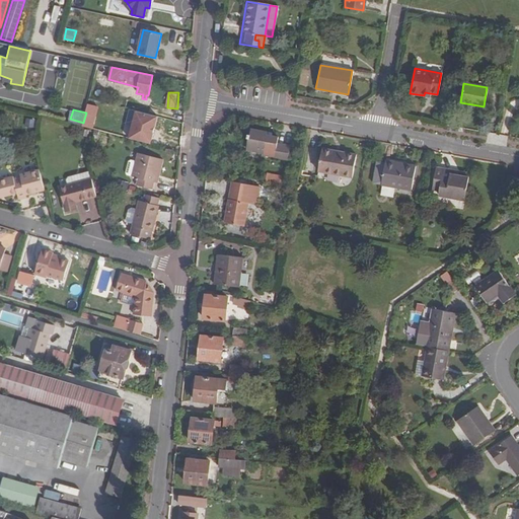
[(154,145),(163,118),(138,109),(129,137),(154,145)]
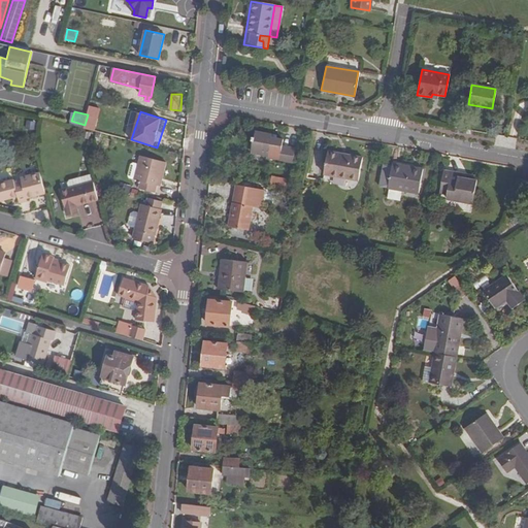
[(270,133),(255,130),(251,151),(266,154),(265,157),(292,163),(294,147),(282,145),(283,139),(270,137),(270,133)]
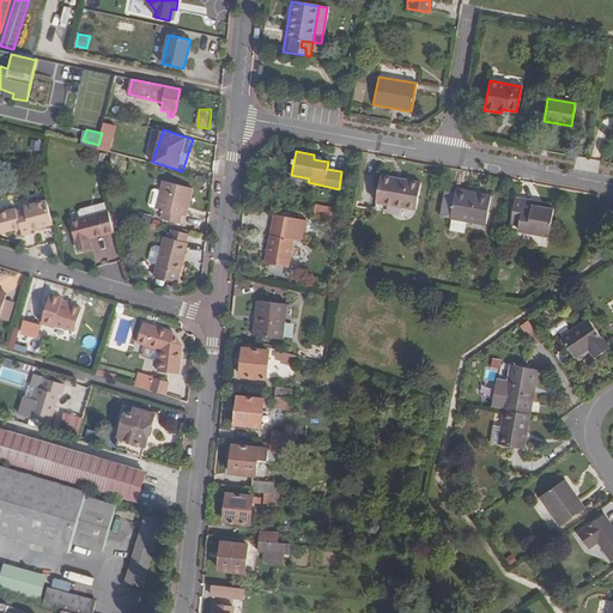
[(404,183),(380,178),(375,202),(414,210),(419,182),(405,180),(404,183)]
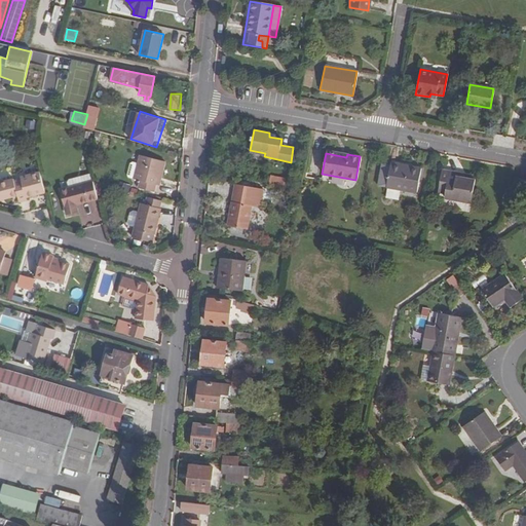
[(152,191),(157,172),(160,173),(163,161),(139,155),(137,163),(132,162),(129,163),(126,176),(127,178),(139,180),(138,188),(152,191)]
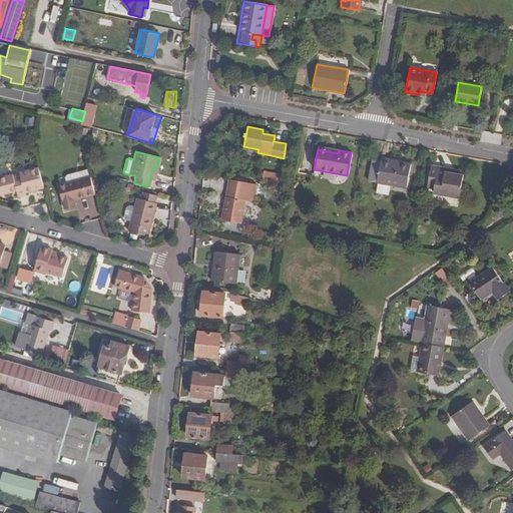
[(397,164),(380,161),(376,182),(380,183),(391,185),(406,187),(410,164),(398,162),(397,164)]
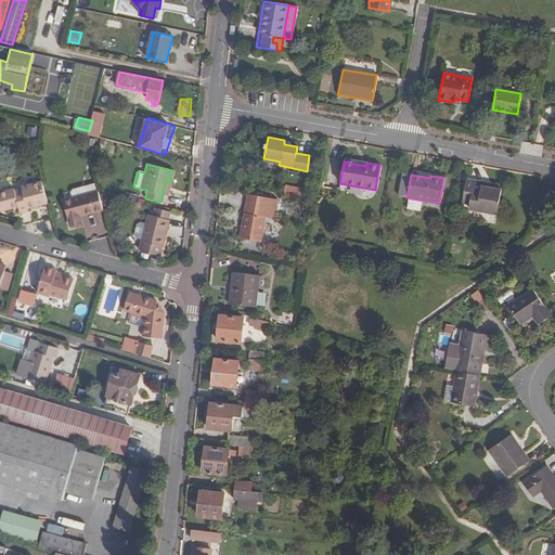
[(481,186),(482,182),(466,179),(462,203),(469,204),(468,209),(495,214),(500,190),(481,186)]
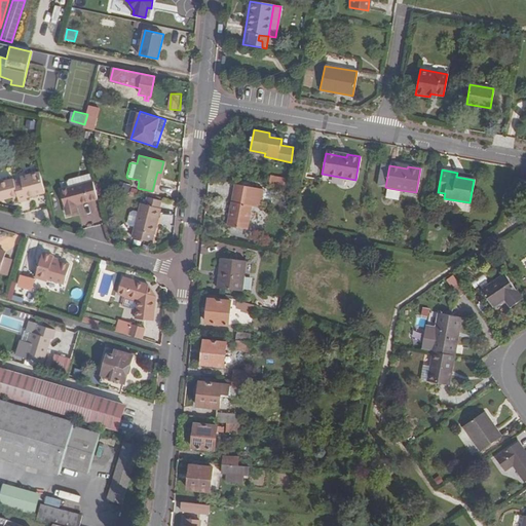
[(5,195),(6,198),(17,195),(20,202),(27,200),(27,197),(45,192),(39,172),(21,177),(22,179),(14,181),(13,179),(0,182),(0,195),(1,196),(5,195)]
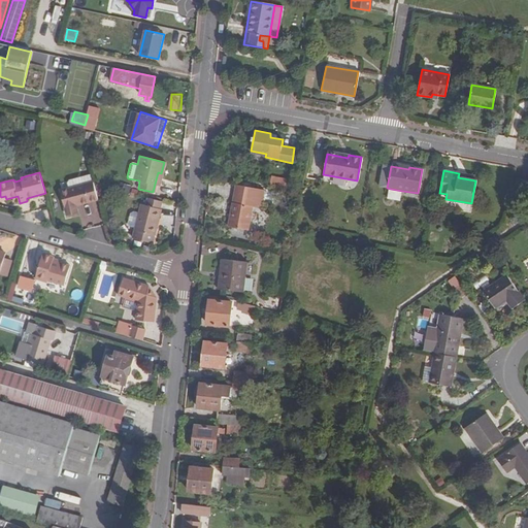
[(68,190),(92,184),(89,175),(85,176),(86,177),(69,182),(67,186),(68,190)]
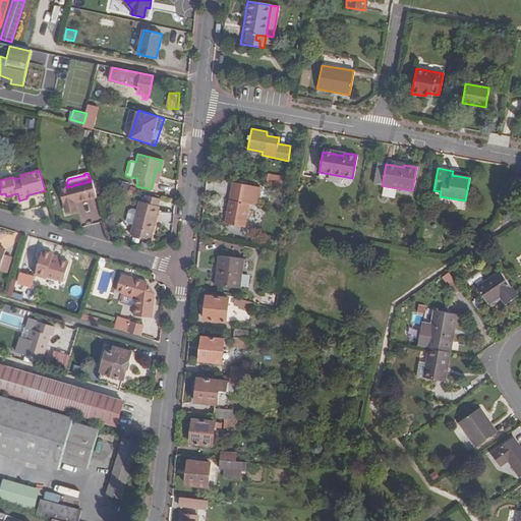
[(520,187),(520,177),(513,176),(511,186),(520,187)]
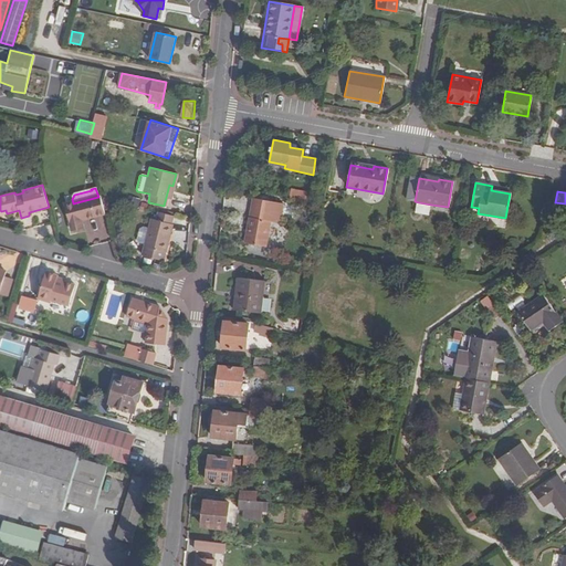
[(70,229),(83,226),(81,220),(104,213),(100,197),(98,197),(73,203),(64,206),(70,229)]
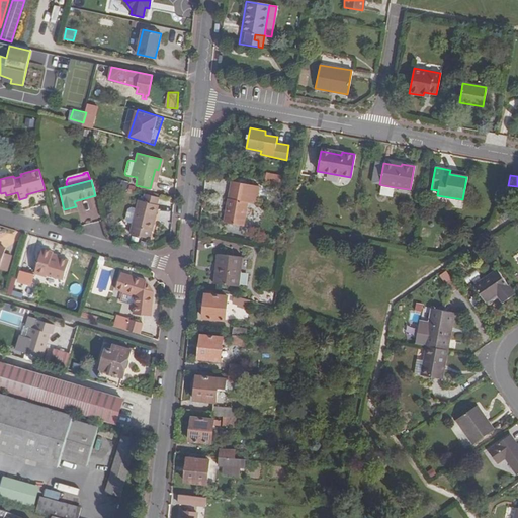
[(395,187),(383,185),(381,195),(394,196),(395,187)]
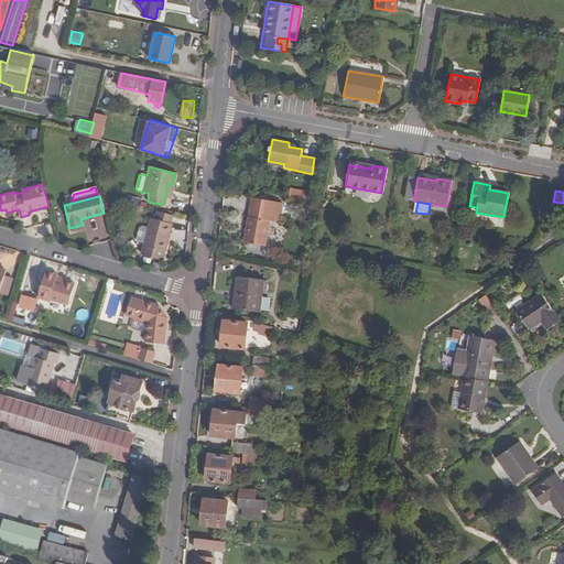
[(166,239),(171,224),(173,215),(158,212),(155,220),(151,219),(144,246),(162,251),(164,243),(167,246),(169,240),(166,239)]
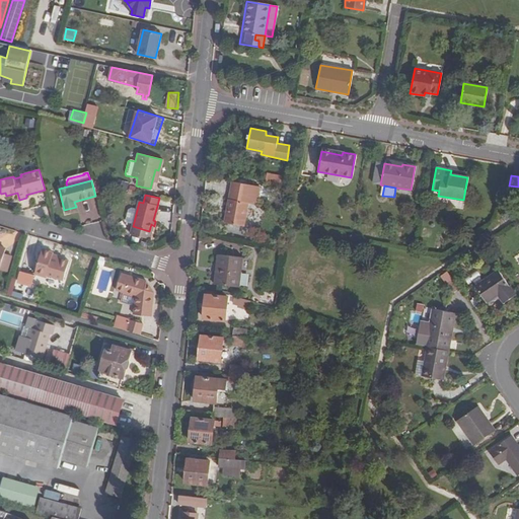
[(247,203),(228,200),(224,222),(242,226),(247,203)]
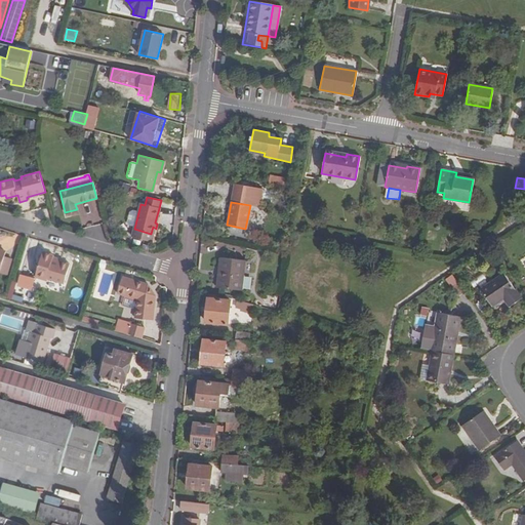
[(53,260),(54,257),(55,256),(43,252),(35,276),(48,280),(48,279),(65,284),(70,266),(61,263),(53,260)]
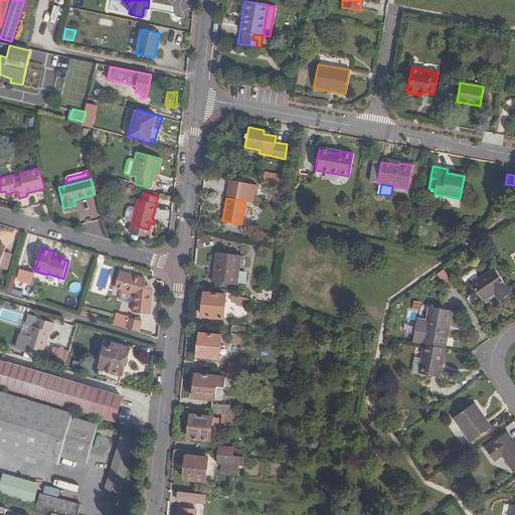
[(4,251),(0,265),(0,268),(6,270),(11,254),(4,251)]
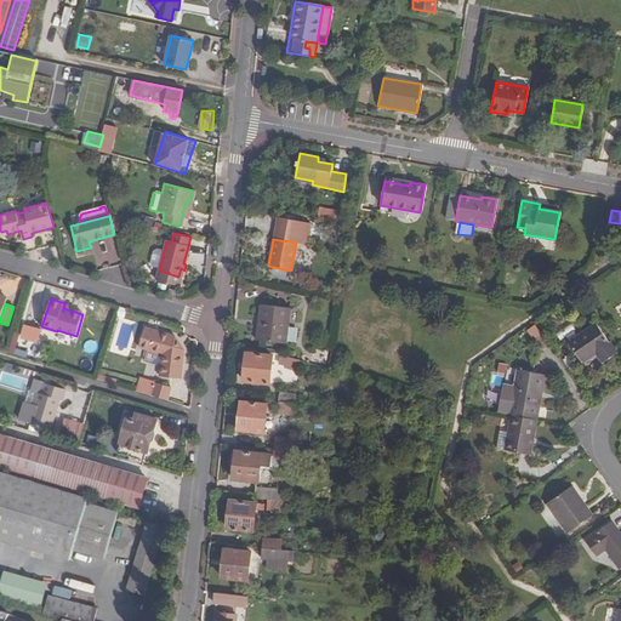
[(289,308),(260,305),(256,340),(285,342),(289,308)]
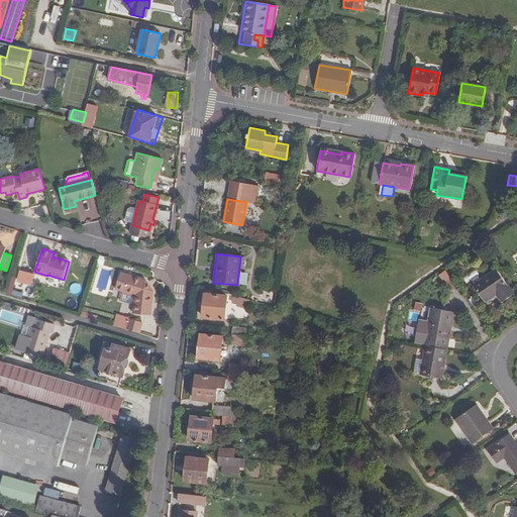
[(445,270),(440,276),(454,289),(459,284),(445,270)]
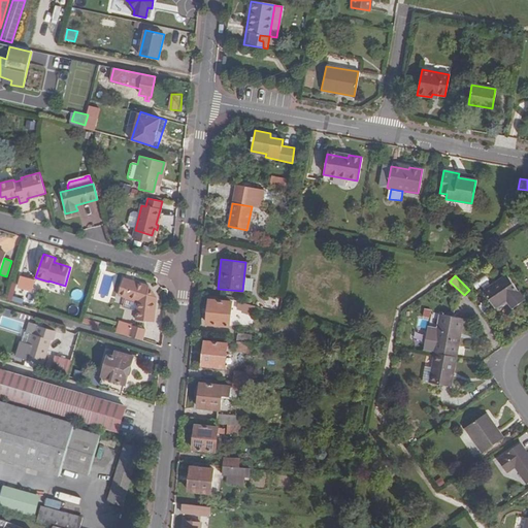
[(494,306),(500,303),(504,300),(510,308),(524,300),(505,275),(482,292),(492,308),(494,306)]
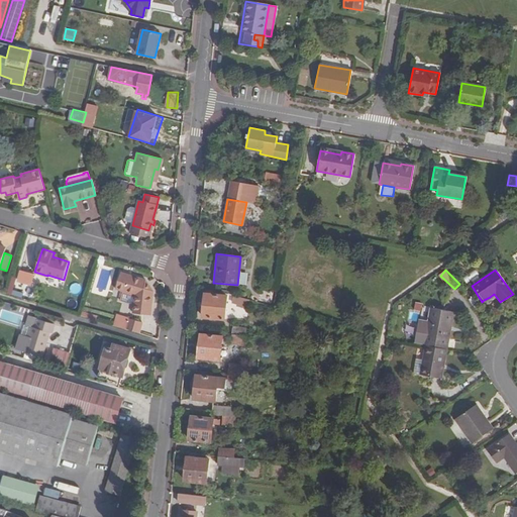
[(33,275),(20,271),(18,280),(26,282),(33,275)]
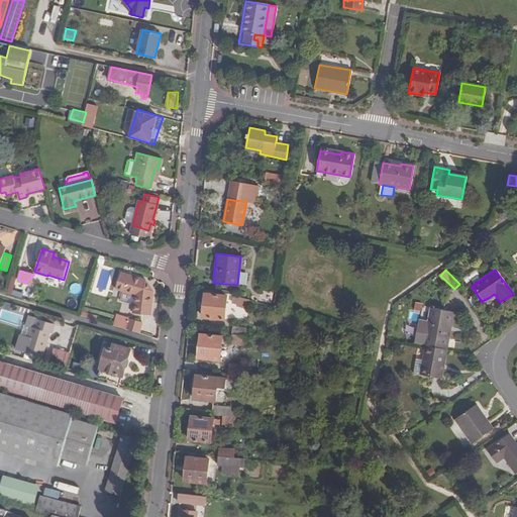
[(132,307),(131,314),(149,317),(152,292),(151,291),(148,290),(144,285),(146,282),(145,281),(121,273),(116,291),(122,293),(118,302),(132,307)]
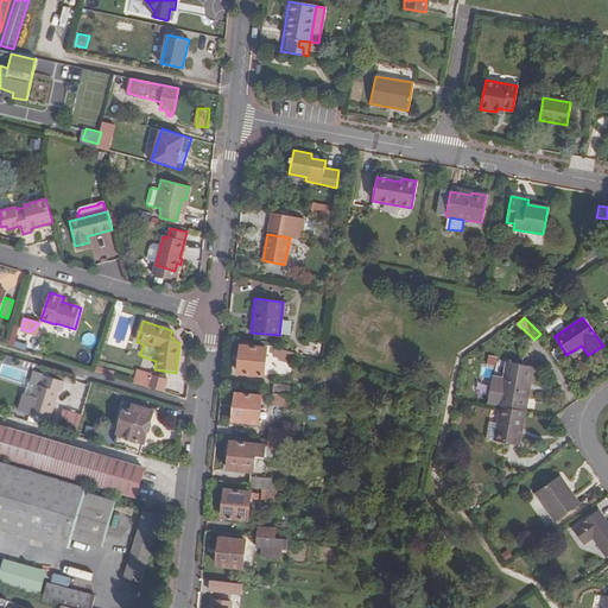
[(241,341),(236,373),(263,377),(266,348),(249,346),(249,342),(241,341)]
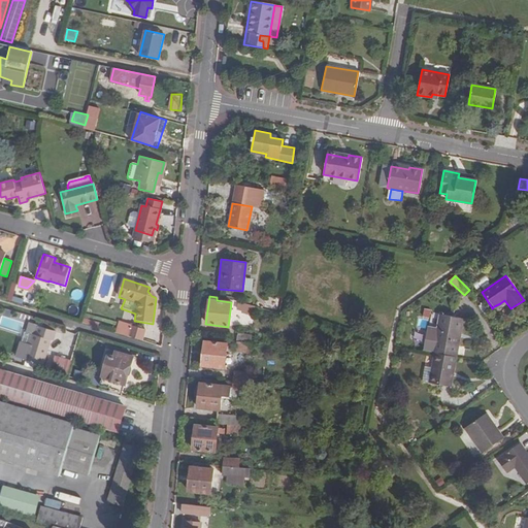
[(256,305),(237,300),(235,307),(240,308),(240,310),(253,315),(256,305)]
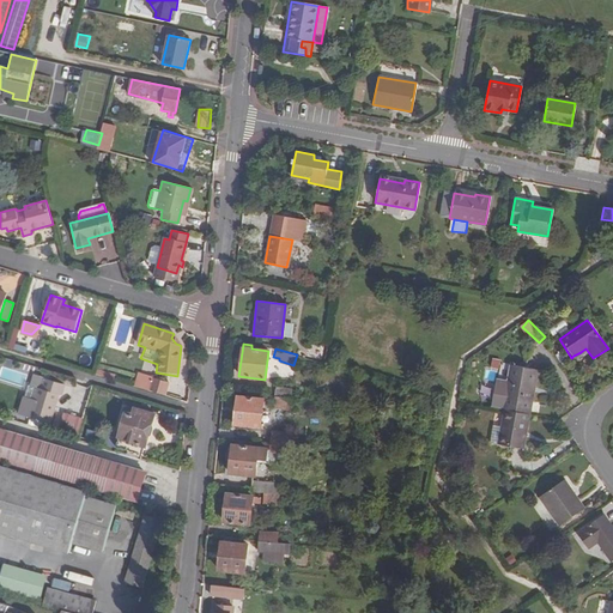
[(504,410),(529,413),(536,370),(510,365),(503,408),(504,410)]
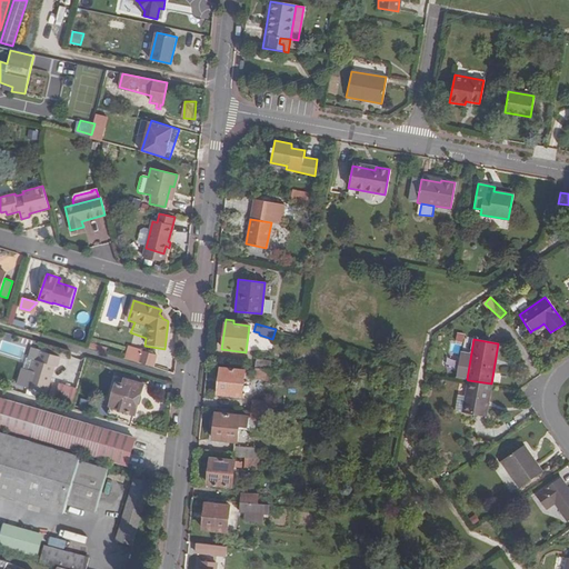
[(28,358),(35,360),(31,370),(22,368),(17,383),(27,387),(28,387),(42,391),(46,392),(53,365),(56,366),(58,358),(56,358),(59,348),(40,342),(39,348),(31,346),(28,358)]
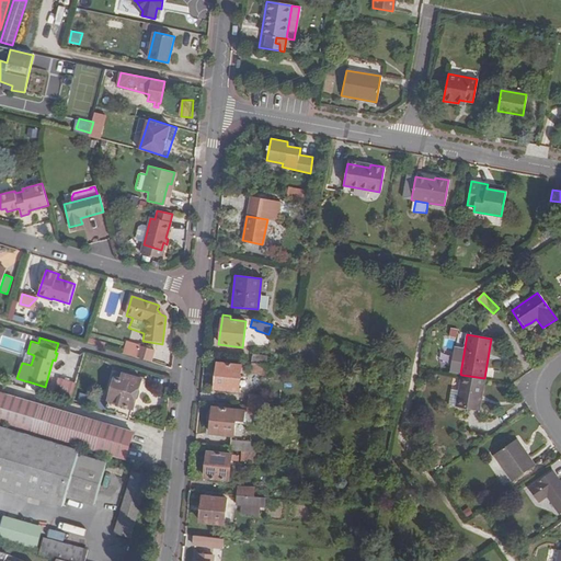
[(125,354),(138,358),(141,346),(128,342),(125,354)]
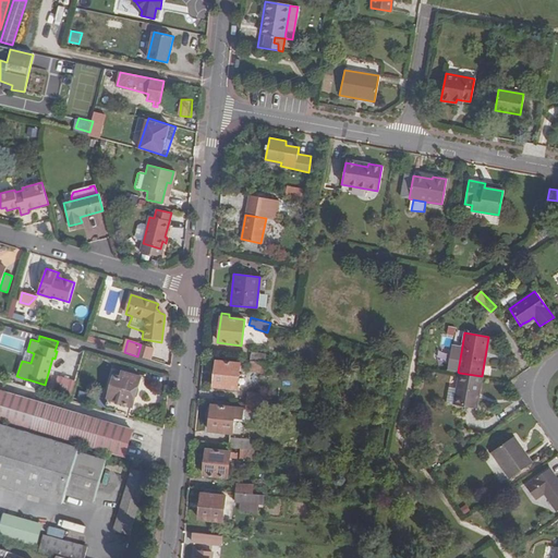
[(55,351),(57,351),(58,349),(64,351),(67,344),(58,341),(55,351)]
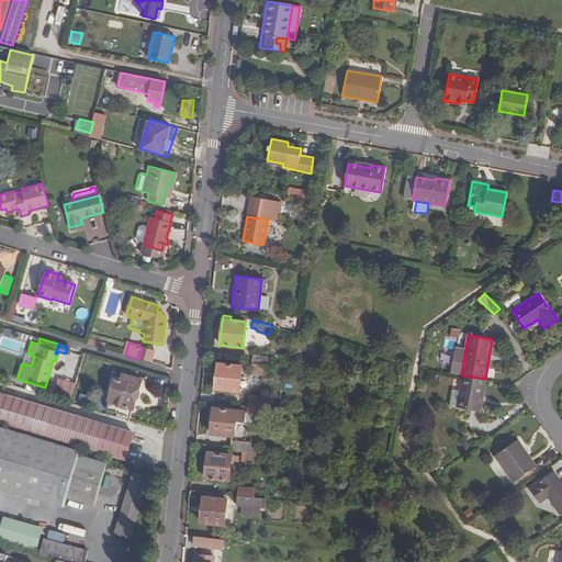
[(153,363),(156,352),(142,348),(138,359),(153,363)]
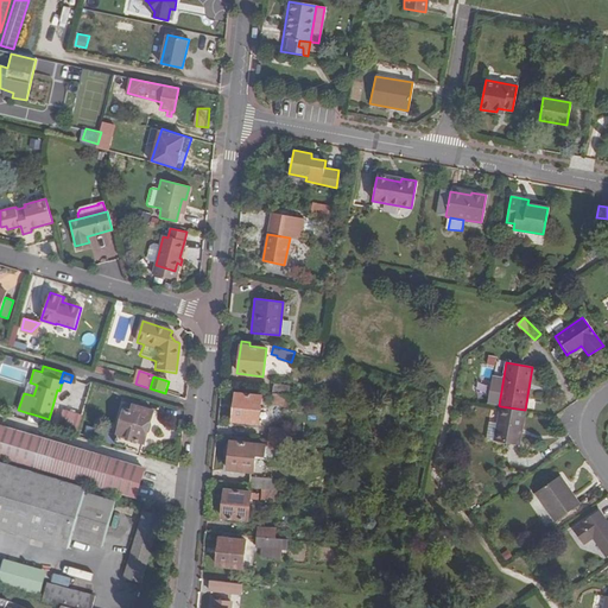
[(37,385),(30,382),(26,381),(24,393),(33,396),(37,385)]
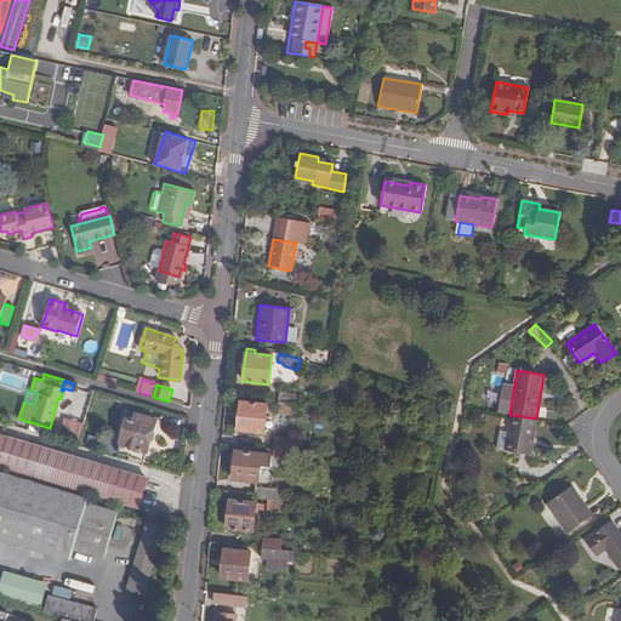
[(279,400),(292,404),(294,394),(280,392),(279,400)]
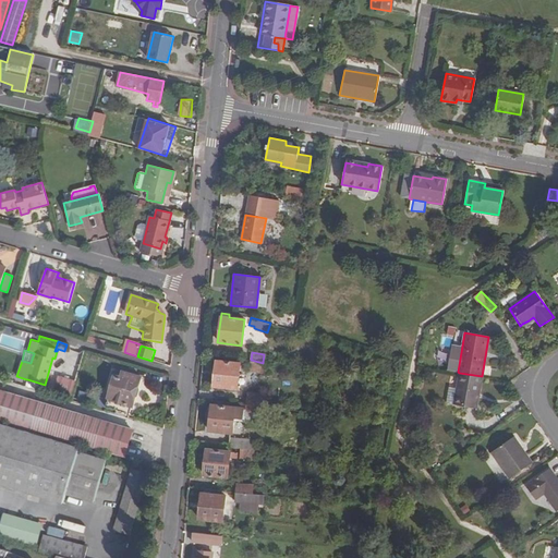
[(263,363),(251,360),(249,371),(262,373),(264,363),(263,363)]
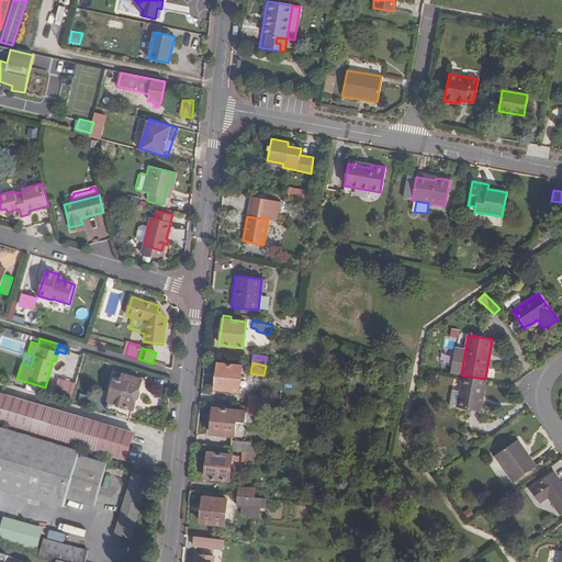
[(216,363),(214,389),(237,392),(240,366),(216,363)]
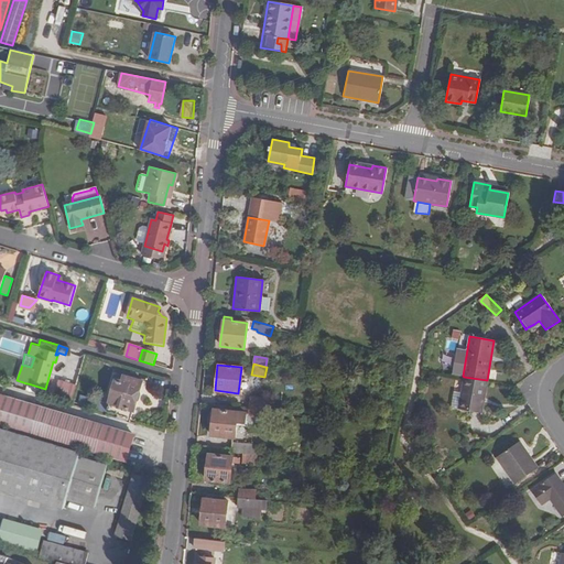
[(142,380),(117,372),(116,378),(115,378),(107,405),(108,405),(107,411),(130,418),(131,412),(133,413),(142,380)]
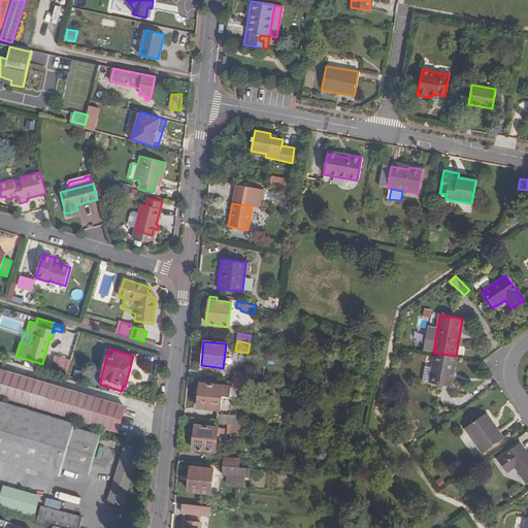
[(456,356),(434,353),(429,383),(450,386),(456,356)]
